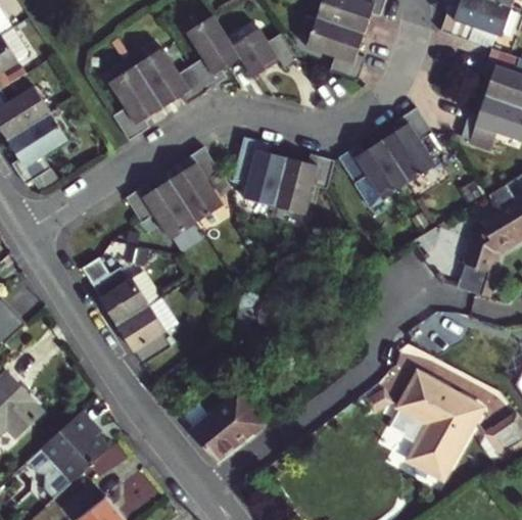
[(324,0),(317,20),(367,37),(374,15),(380,17),(385,0),(324,0)]
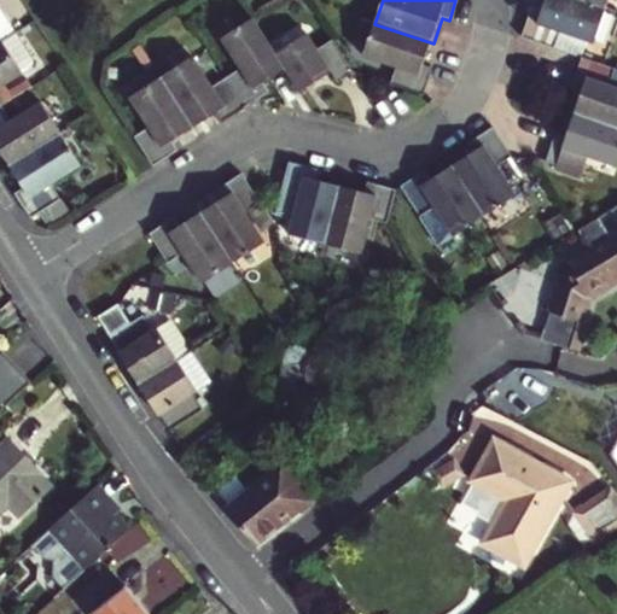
[(553,50),(560,31),(592,42),(604,6),(587,0),(542,0),(540,10),(531,7),(521,39),(553,50)]
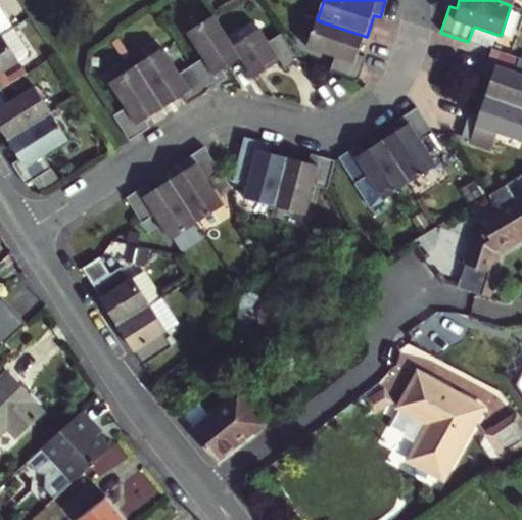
[(0,32),(2,31),(12,25),(0,6),(0,32)]
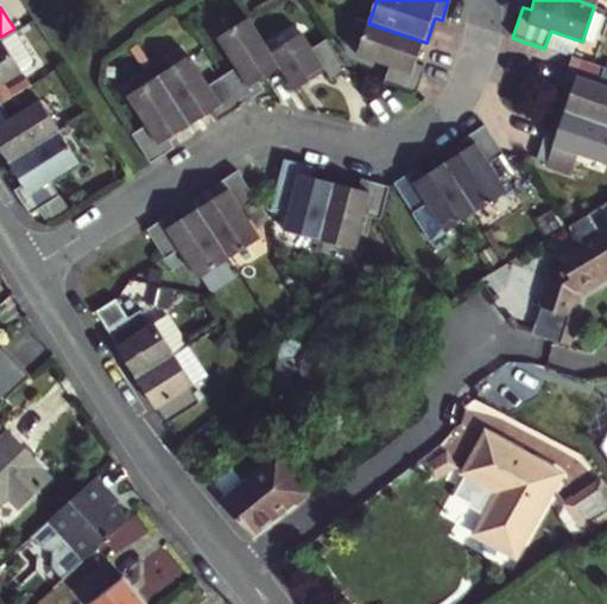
[(270,58),(245,20),(215,39),(234,69),(221,77),(239,107),(265,90),(261,83),(278,72),(270,58)]
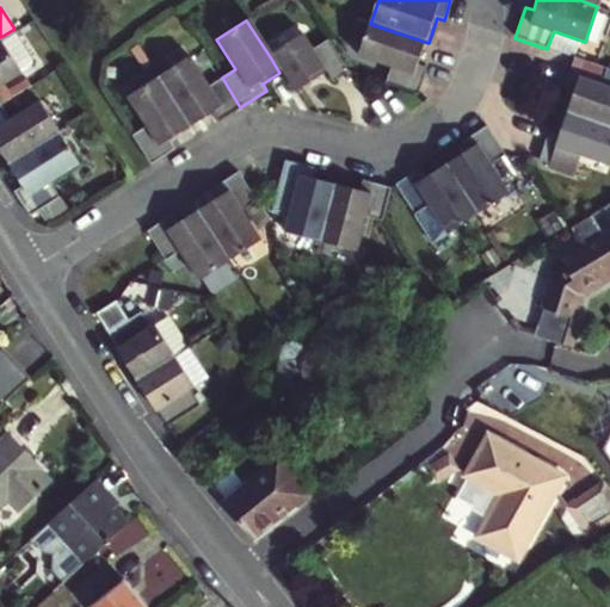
[(421,64),(429,43),(370,24),(359,56),(393,69),(387,87),(417,97),(427,66),(421,64)]
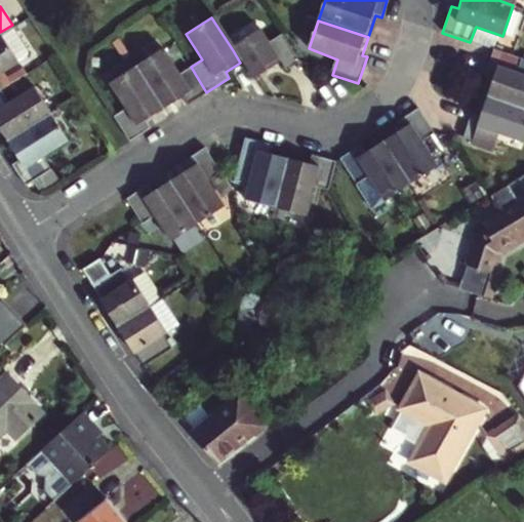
[(502,36),(476,27),(470,42),(493,49),(497,51),(502,36)]
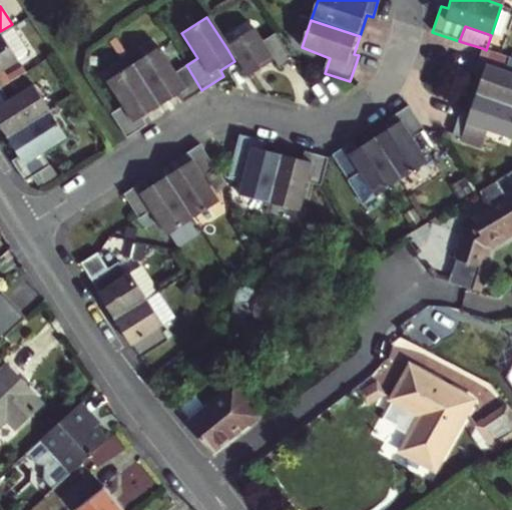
[(0,84),(0,67),(18,56),(2,30),(0,31),(0,84)]
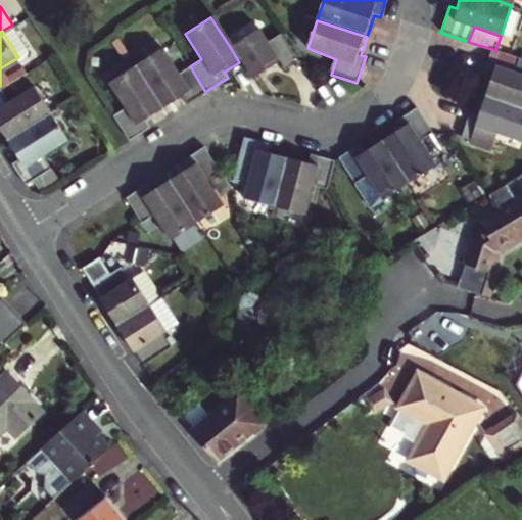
[(232,50),(239,62),(252,82),(280,64),(285,73),(296,65),(295,63),(282,42),(270,49),(259,33),(232,50)]
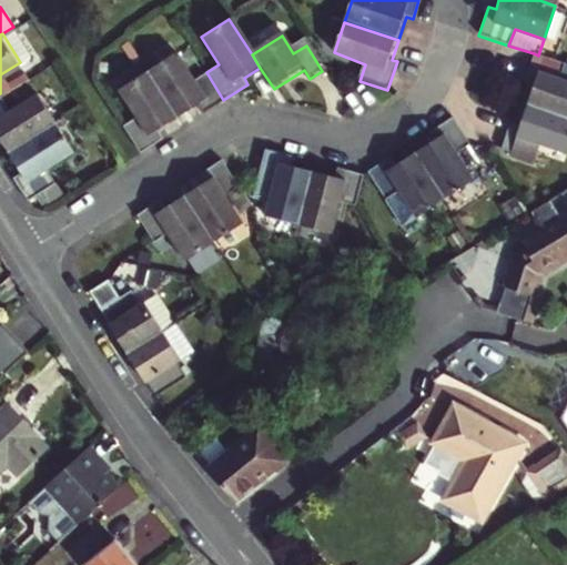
[(175,52),(145,71),(175,119),(195,106),(201,113),(223,100),(206,72),(193,81),(175,52)]
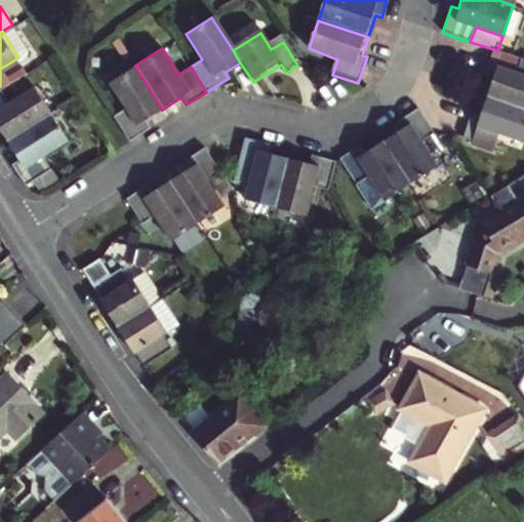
[(493,49),(485,74),(493,77),(486,99),(523,111),(523,77),(516,75),(521,59),(497,51),(493,49)]
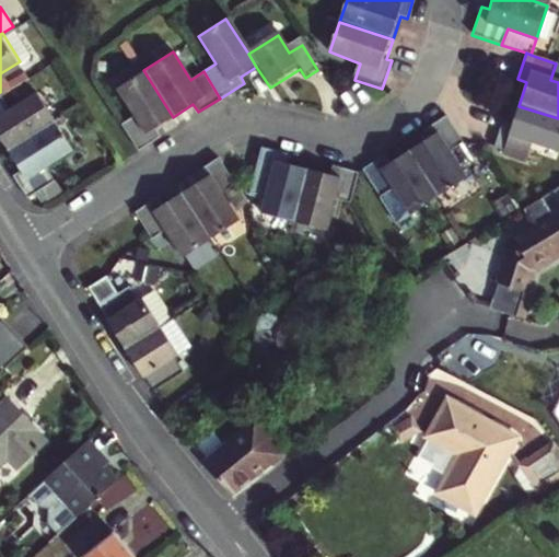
[(131,116),(120,123),(137,149),(159,136),(155,129),(173,117),(143,70),(115,89),(131,116)]
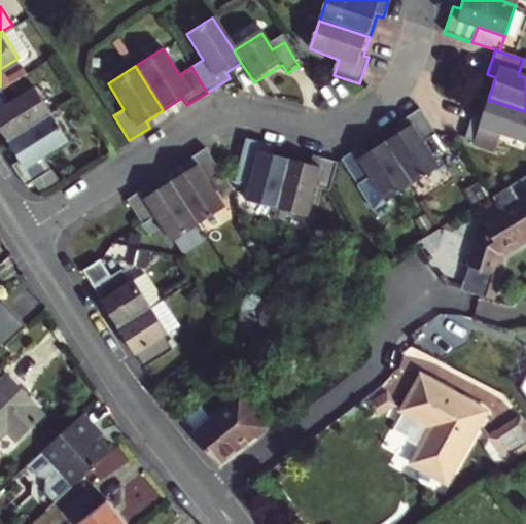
[(0,128),(5,136),(51,108),(34,81),(7,98),(0,86),(0,128)]
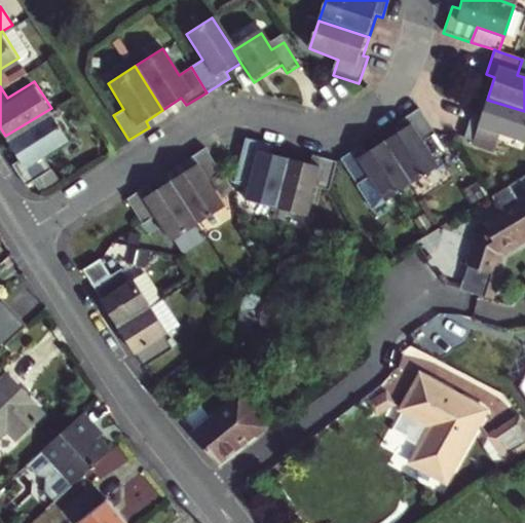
[(472,117),(464,139),(491,148),(496,135),(524,144),(524,143),(524,111),(487,100),(480,119),(472,117)]
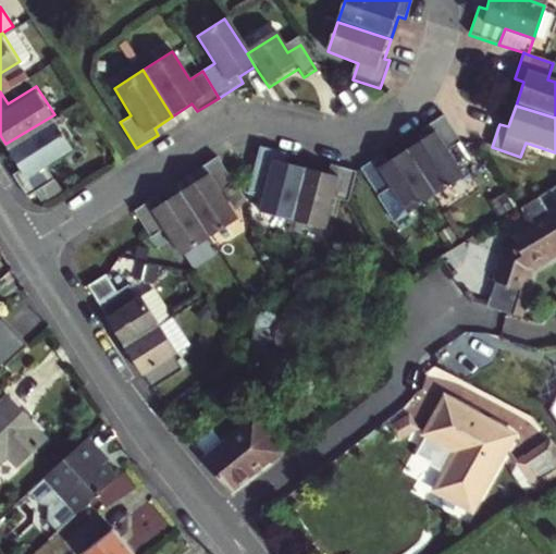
[(10,167),(24,191),(51,173),(42,161),(72,143),(54,114),(5,144),(16,162),(10,167)]
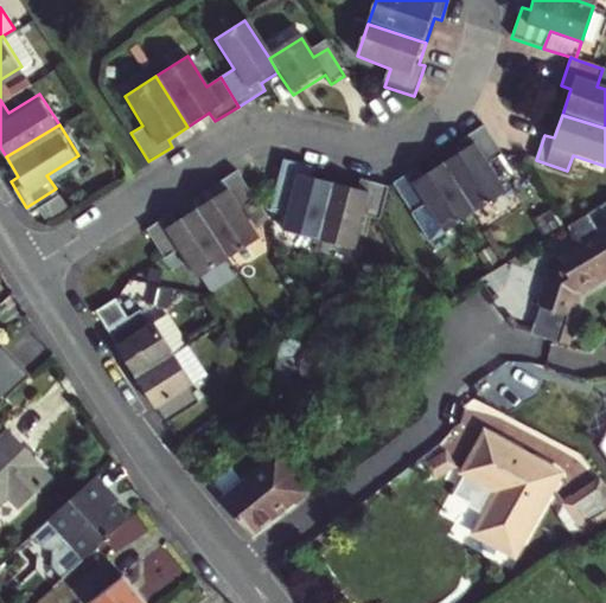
[(444,165),(474,213),(506,193),(488,164),(499,156),(482,129),(458,143),(464,153),(444,165)]
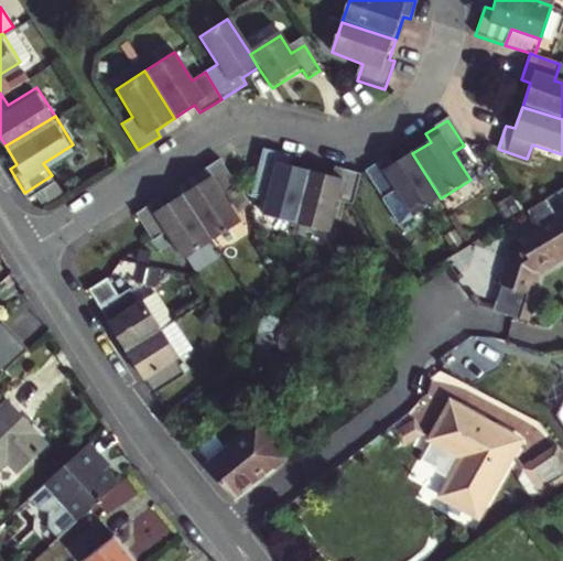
[(269,147),(259,144),(249,176),(255,179),(259,180),(269,147)]
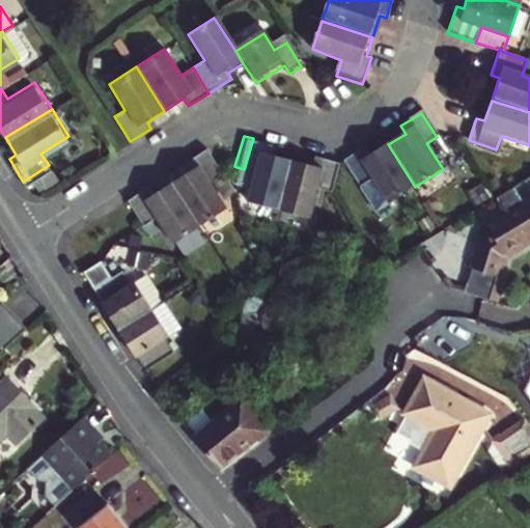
[(253,138),(244,169),(248,170),(241,199),(277,210),(288,160),(267,153),(270,143),(253,138)]
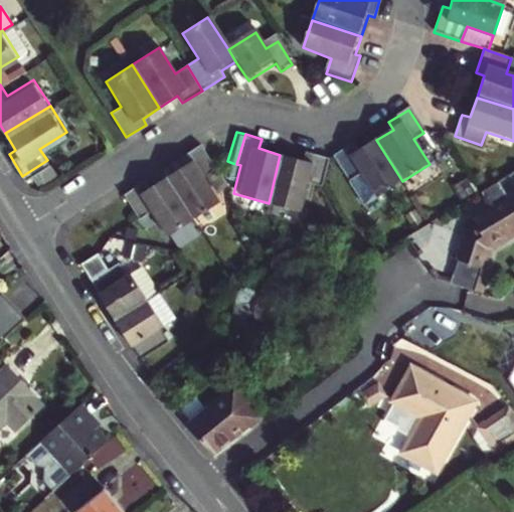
[(350,181),(361,174),(375,198),(402,181),(376,140),(358,151),(353,144),(334,155),(350,181)]
